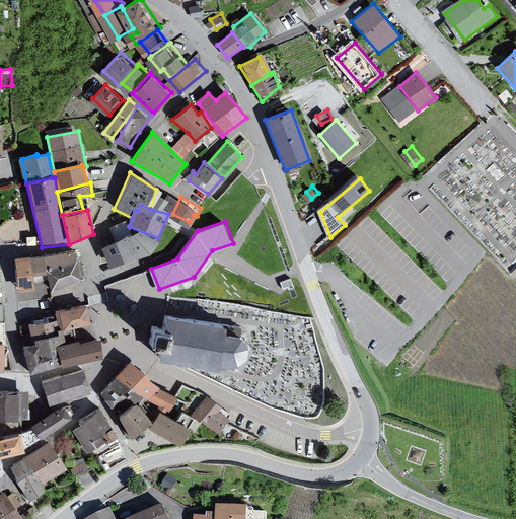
[(138,231),(124,237),(135,256),(137,260),(148,254),(156,243),(138,231)]
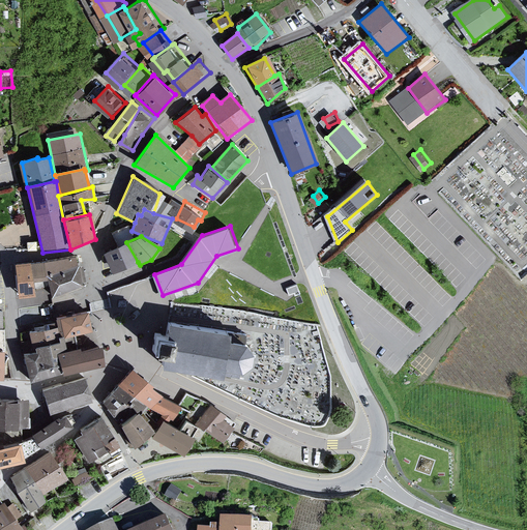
[(138,262),(126,242),(105,255),(113,272),(138,262)]
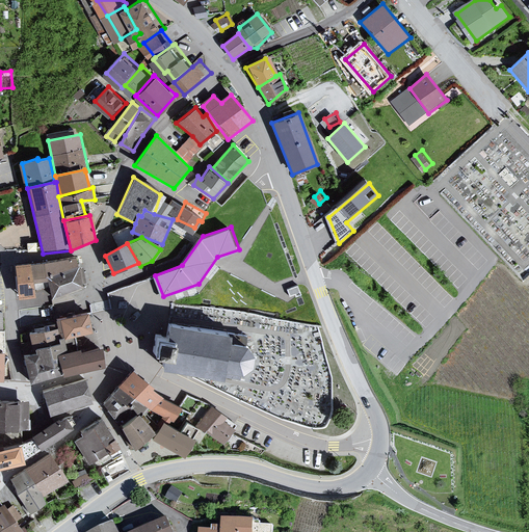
[(76,258),(14,265),(19,300),(34,298),(31,283),(48,282),(47,277),(77,267),(76,258)]
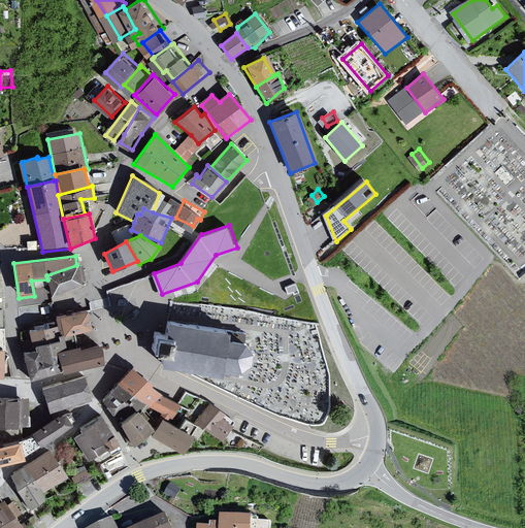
[(47,279),(52,297),(86,286),(81,267),(77,268),(76,265),(46,275),(47,279)]
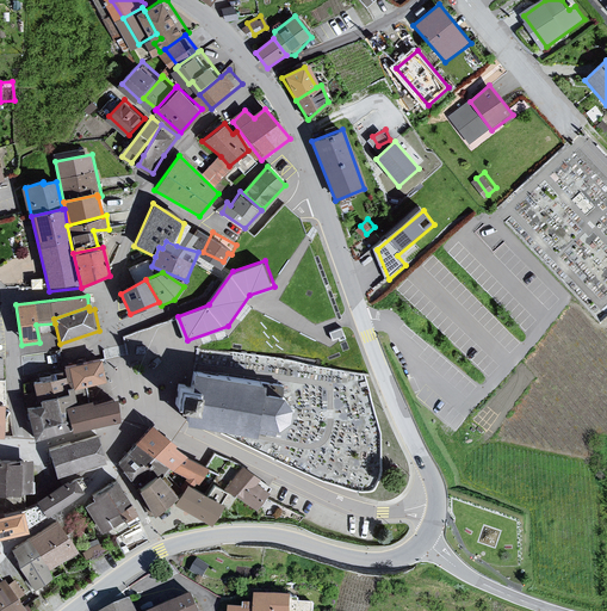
[(103,360),(67,368),(73,387),(74,390),(106,383),(103,360)]
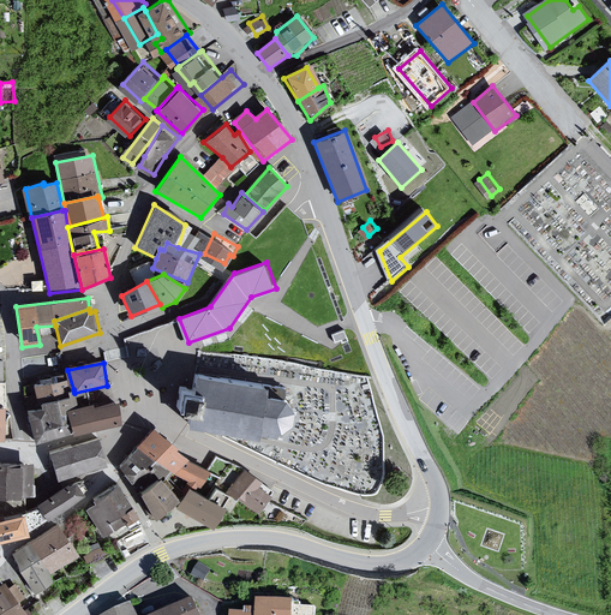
[(191,406),(190,422),(228,428),(282,437),(283,428),(293,421),(294,405),(286,393),(265,389),(267,380),(202,370),(198,370),(195,384),(181,383),(179,404),(191,406)]
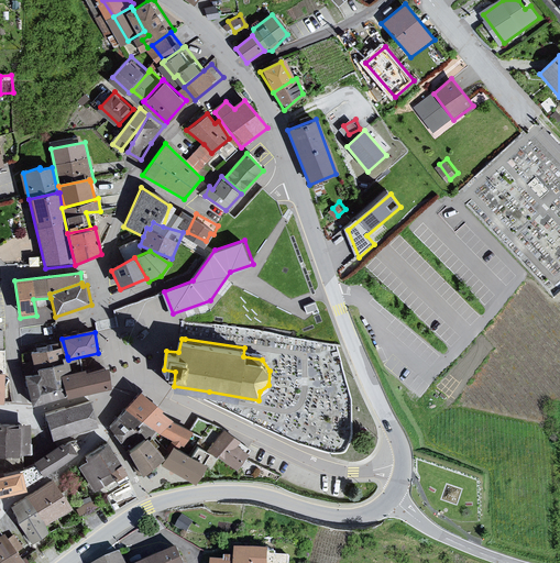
[(36,404),(66,396),(61,373),(69,372),(67,356),(64,357),(62,346),(32,353),(39,374),(28,376),(36,404)]
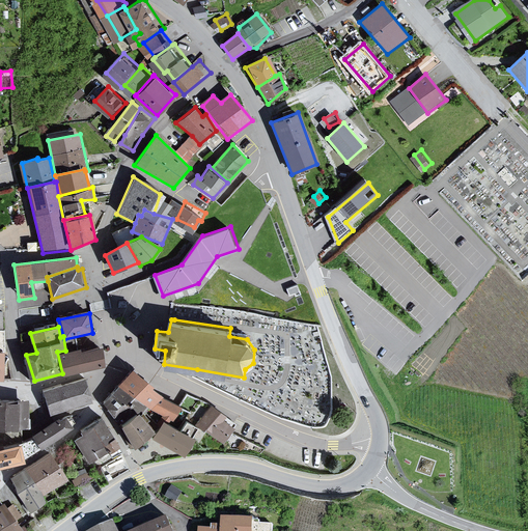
[(104,366),(99,346),(80,352),(79,347),(65,351),(57,352),(62,373),(62,375),(104,366)]
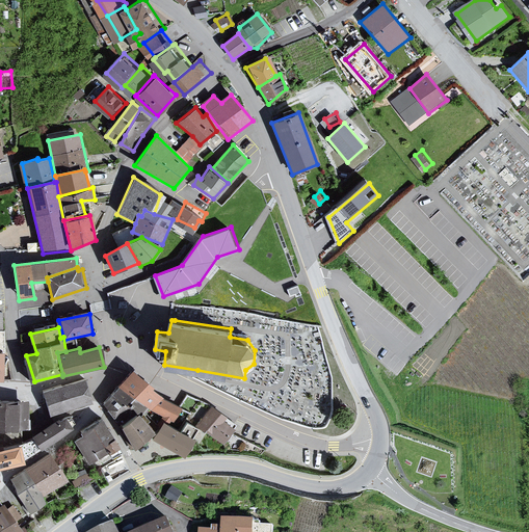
[(175,421),(177,422),(186,409),(166,399),(167,398),(157,391),(158,389),(136,371),(122,388),(152,408),(165,417),(160,425),(164,427),(167,423),(172,426),(175,421)]
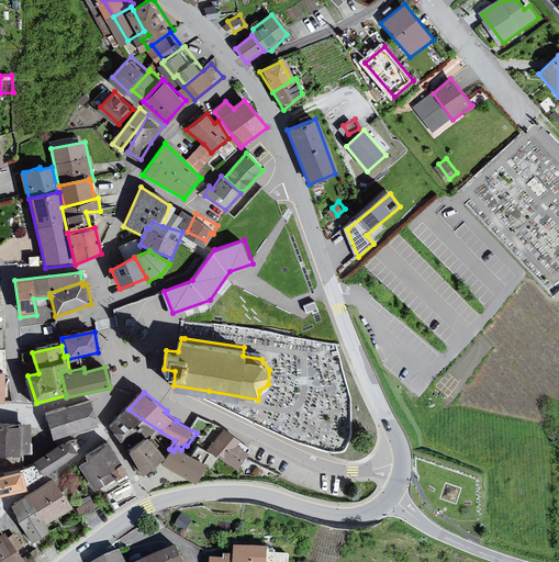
[(92,400),(49,413),(56,436),(99,424),(92,400)]
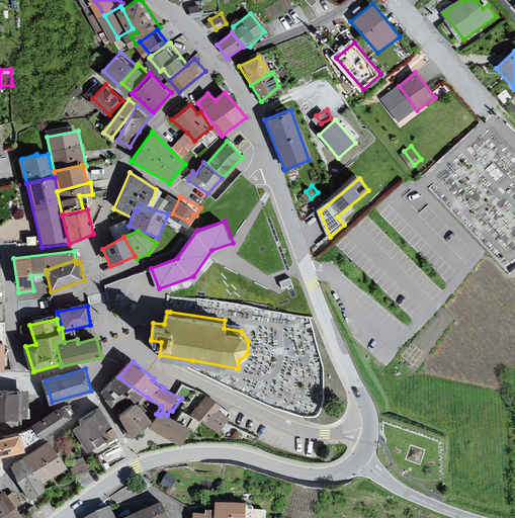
[(118,377),(103,395),(123,418),(140,405),(141,406),(148,398),(118,377)]
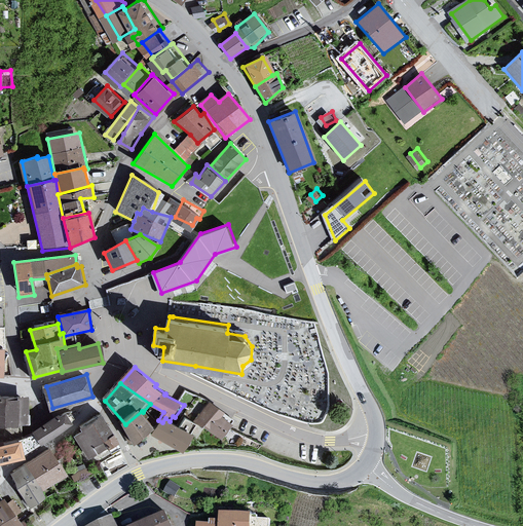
[(28,396),(0,395),(0,421),(28,421),(28,396)]
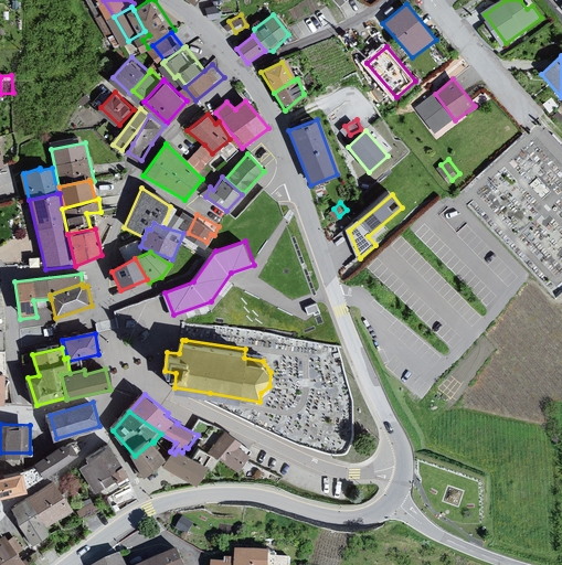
[(210,454),(239,475),(251,455),(239,448),(241,445),(224,433),(210,454)]
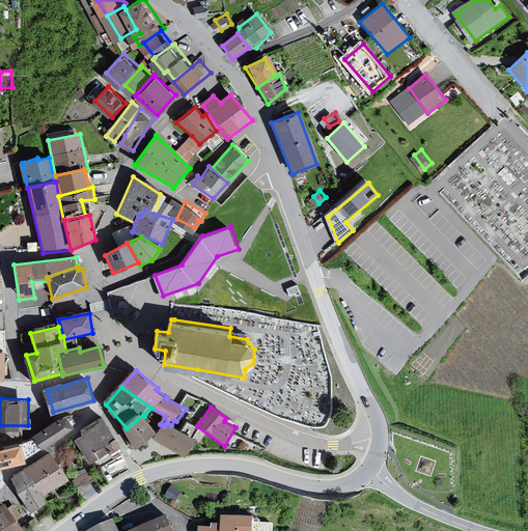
[(66,413),(32,436),(43,450),(72,427),(71,423),(66,413)]
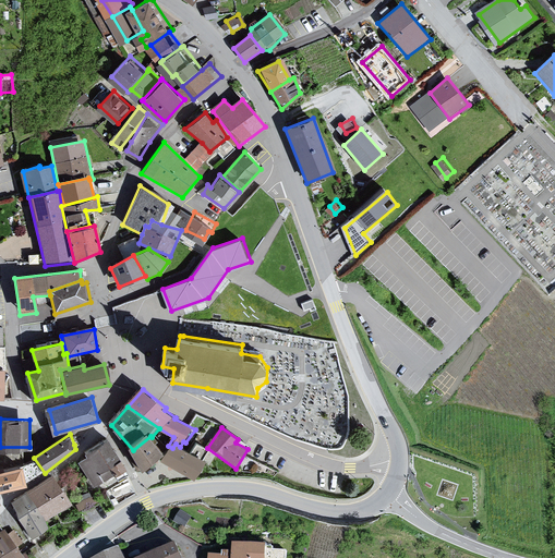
[(151,436),(133,450),(146,473),(167,456),(152,437),(151,436)]
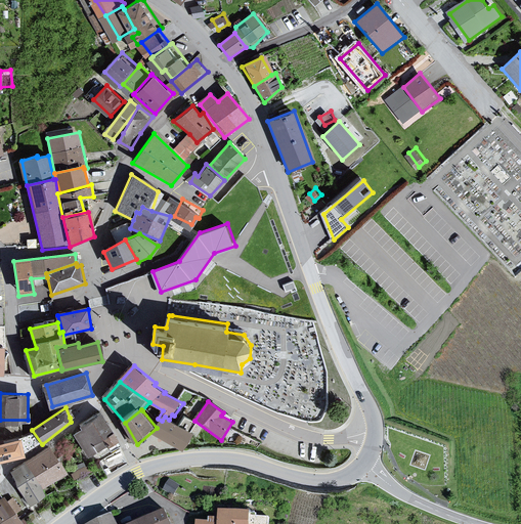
[(101,412),(79,426),(81,430),(75,434),(88,459),(119,441),(101,412)]
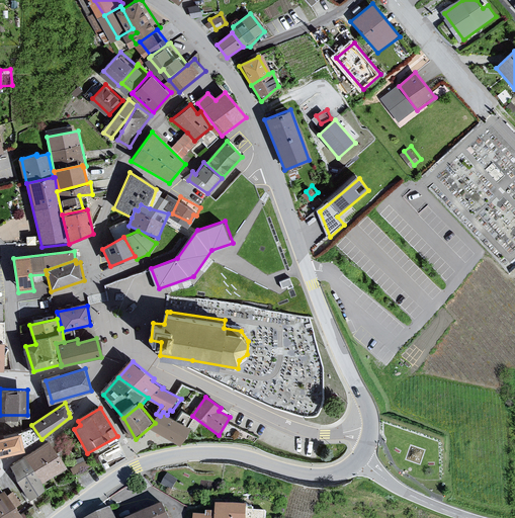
[(160,416),(153,428),(184,446),(192,430),(167,415),(163,412),(160,416)]
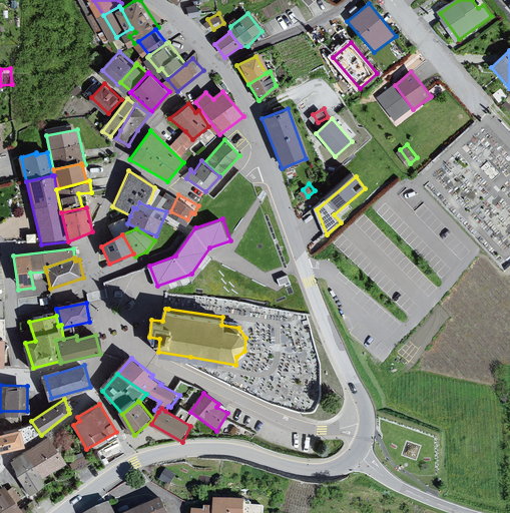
[(68,465),(47,437),(11,462),(16,477),(30,497),(46,487),(41,480),(68,465)]
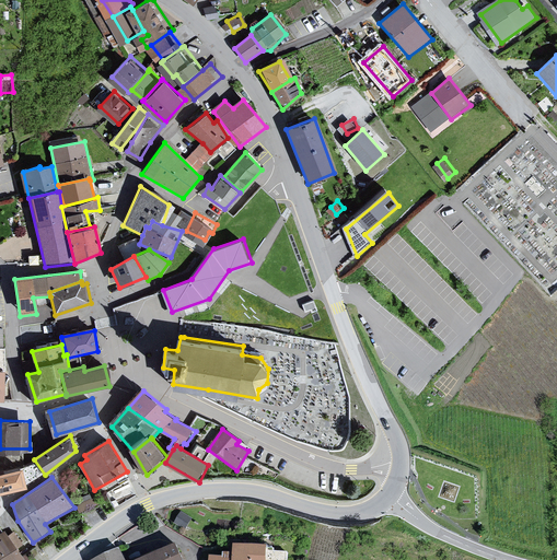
[(24,559),(4,531),(0,533),(0,559),(24,559)]
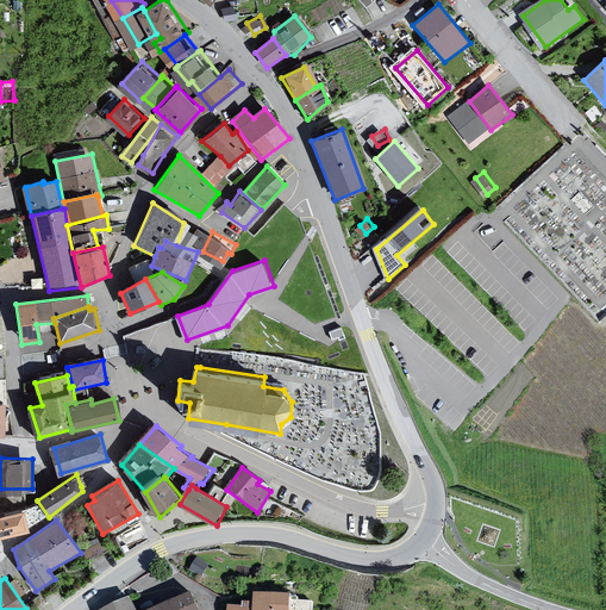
[(201,609),(195,595),(157,609),(201,609)]
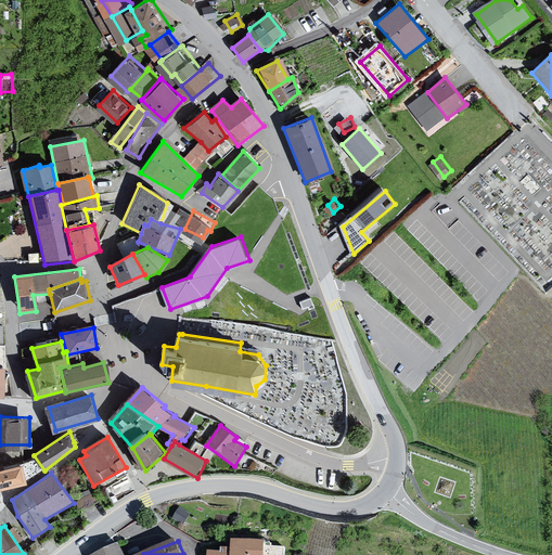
[(267,554),(268,542),(235,541),(234,553),(233,554),(267,554)]
